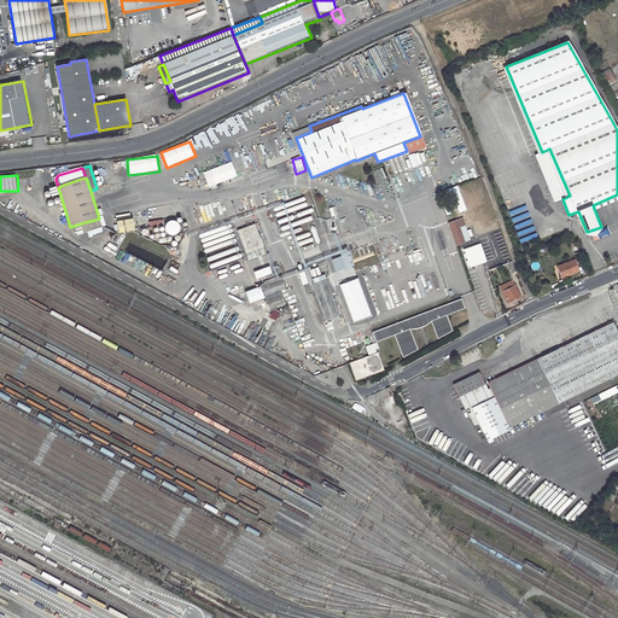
[(81,223),(85,233),(101,228),(99,219),(81,223)]
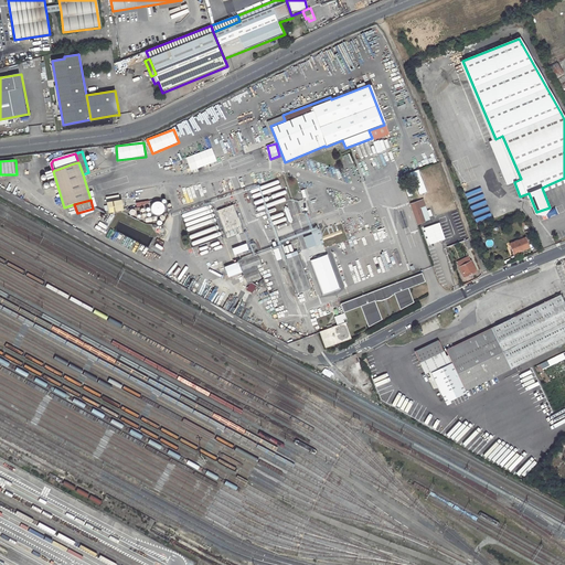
[(108,203),(110,215),(126,211),(124,200),(108,203)]
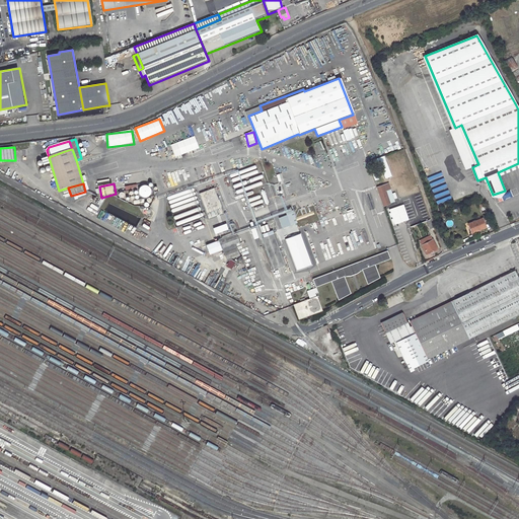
[(388,183),(377,187),(384,205),(394,202),(388,183)]
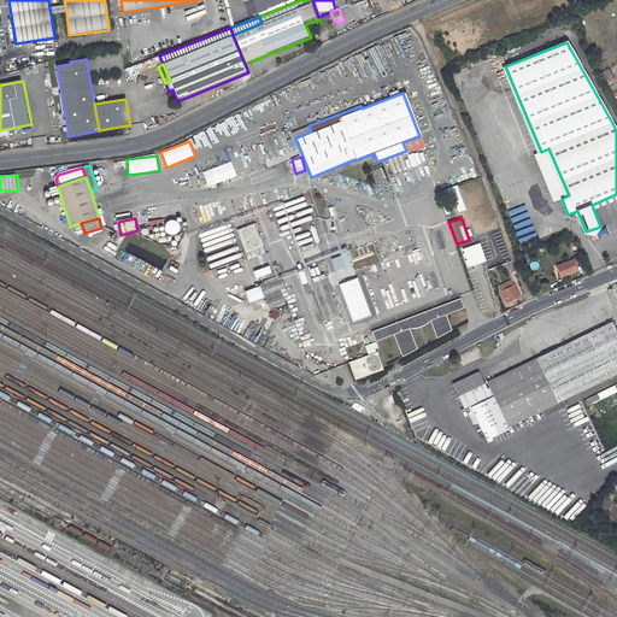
[(247,253),(264,247),(256,224),(239,229),(247,253)]
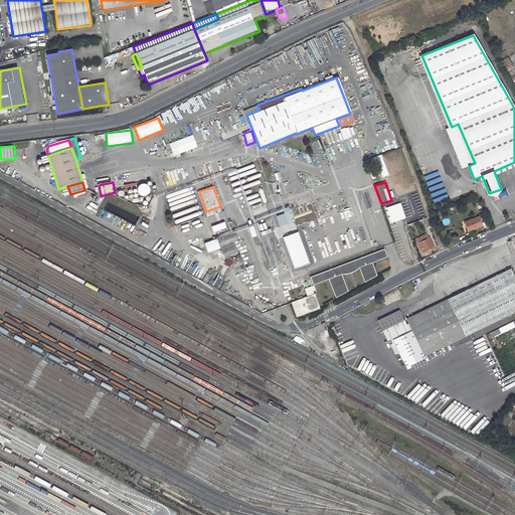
[(277,216),(280,226),(295,220),(291,208),(284,211),(285,213),(277,216)]
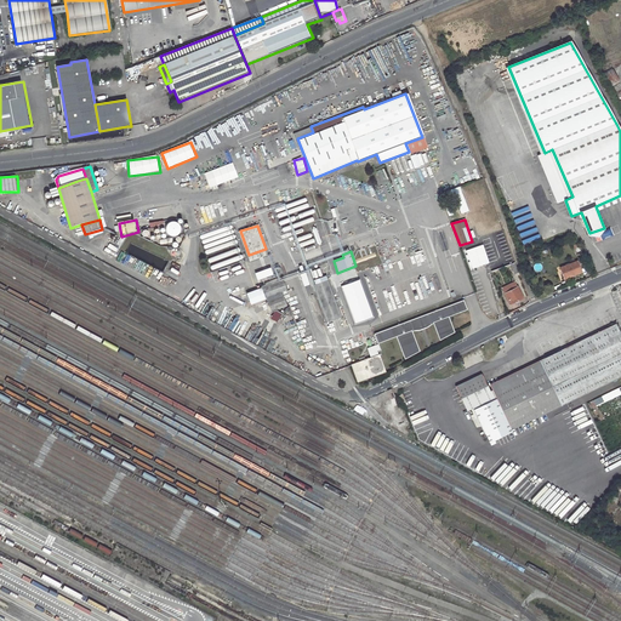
[(577,262),(560,269),(565,279),(582,272),(577,262)]
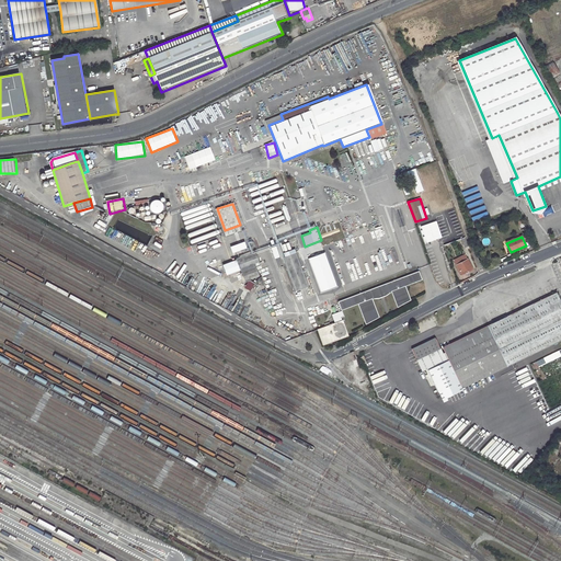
[(233,253),(249,249),(247,242),(231,248),(233,253)]
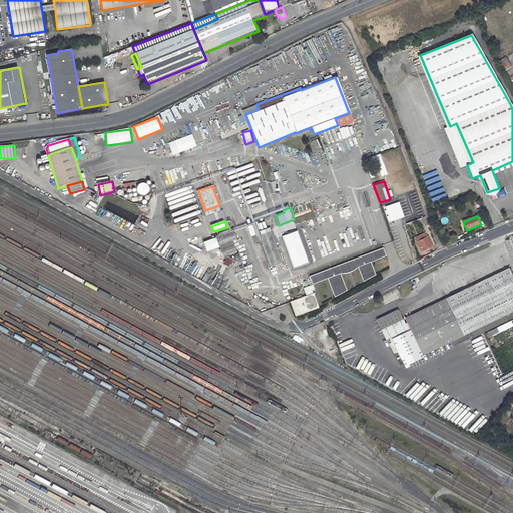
[(236,238),(233,230),(214,238),(217,246),(220,244),(231,240),(236,238)]
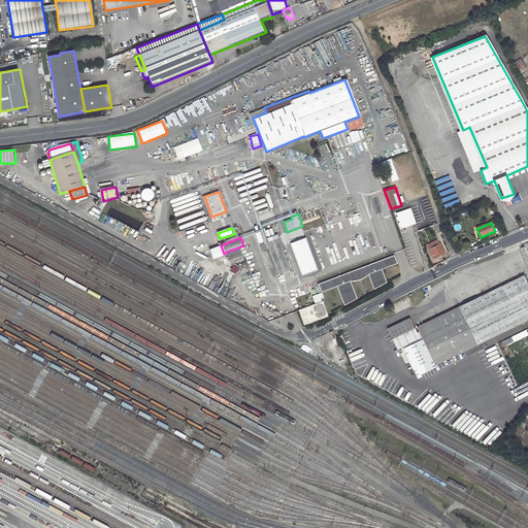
[(278,237),(267,241),(279,273),(290,269),(278,237)]
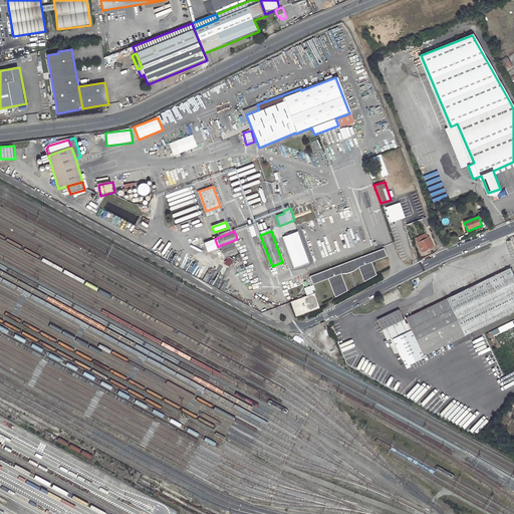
[(297,232),(283,238),(294,267),(308,261),(297,232)]
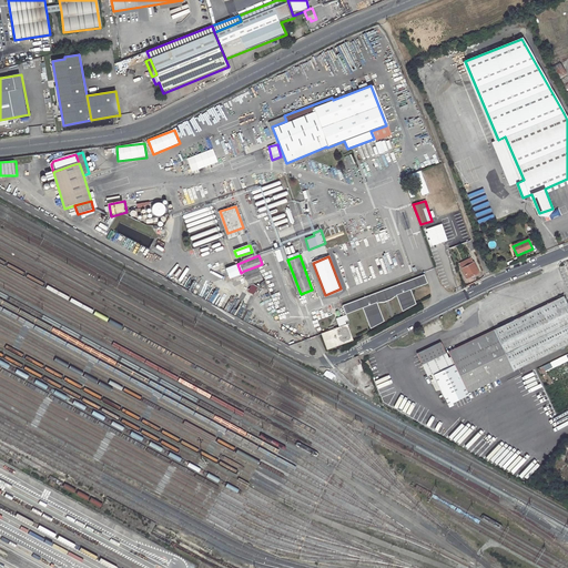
[(470,257),(459,263),(467,279),(478,273),(470,257)]
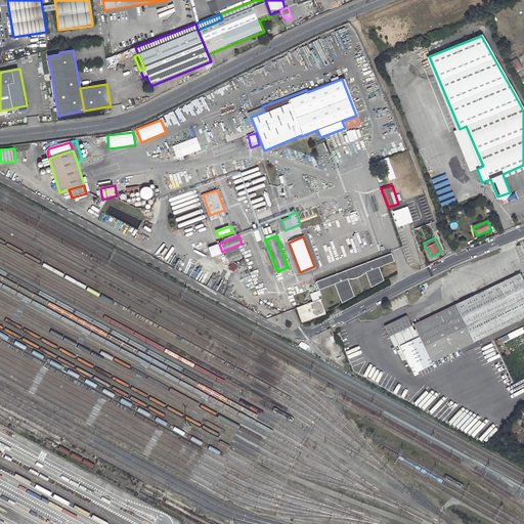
[(219,244),(208,248),(211,256),(222,252),(219,244)]
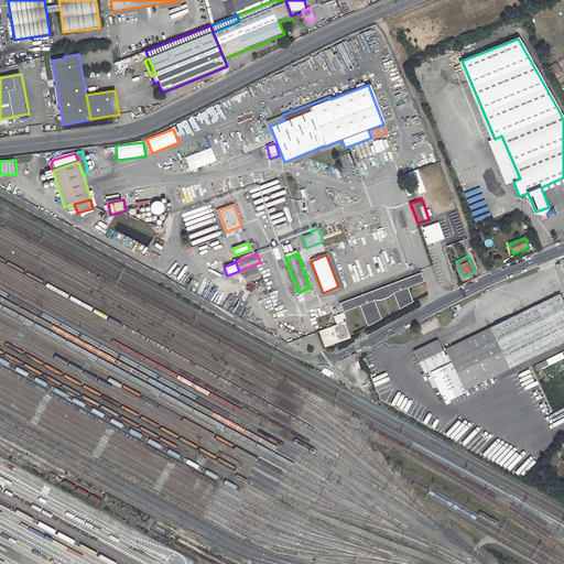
[(242,269),(248,282),(260,278),(255,264),(242,269)]
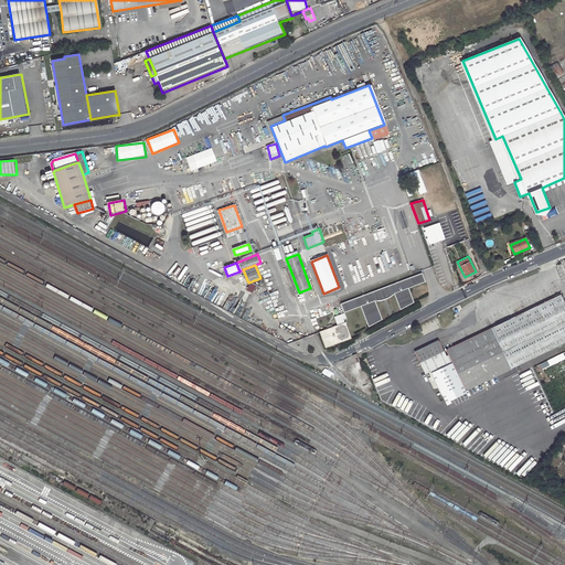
[(422,273),(344,301),(348,310),(360,306),(369,327),(382,319),(375,301),(376,300),(380,300),(384,299),(384,300),(386,299),(390,297),(391,296),(393,294),(394,294),(401,309),(414,301),(408,288),(425,281),(422,273)]
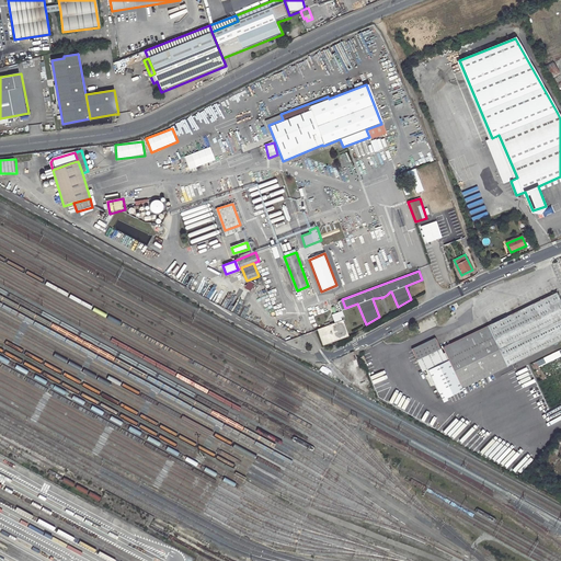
[(254,284),(249,281),(244,287),(250,290),(254,284)]
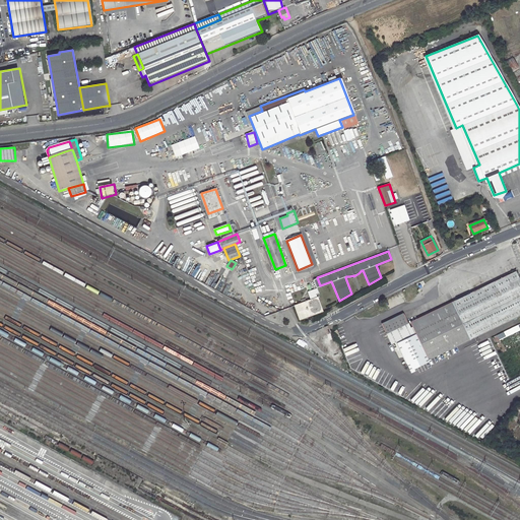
[(429,359),(519,315),(519,278),(516,271),(513,273),(511,279),(508,280),(508,282),(413,327),(413,326),(411,327),(404,312),(382,323),(392,343),(415,332),(429,359)]
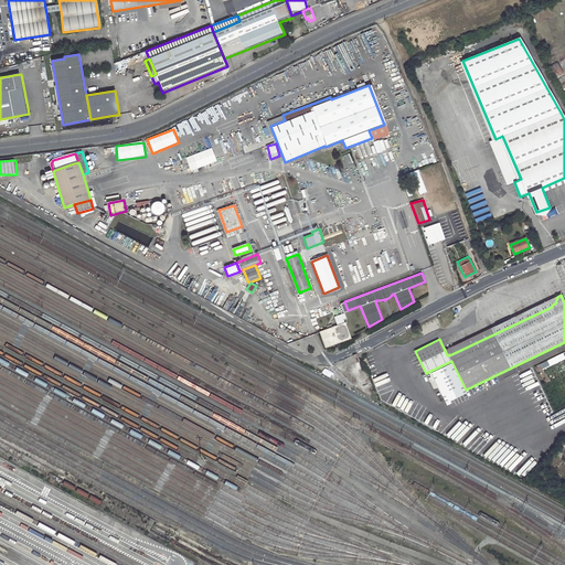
[(234,306),(219,297),(214,304),(231,312),(234,306)]
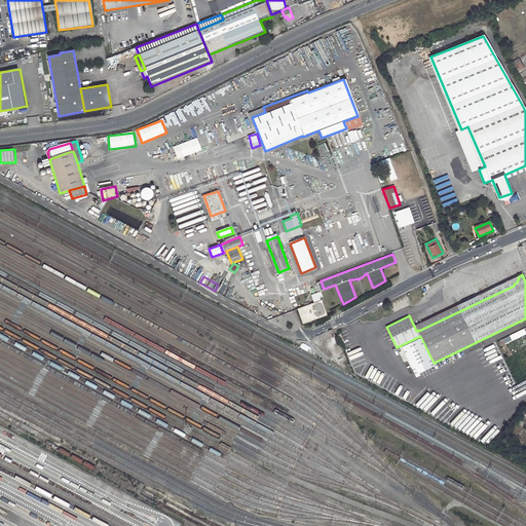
[(519,276),(415,326),(418,330),(418,331),(514,286),(514,284),(517,283),(519,276)]
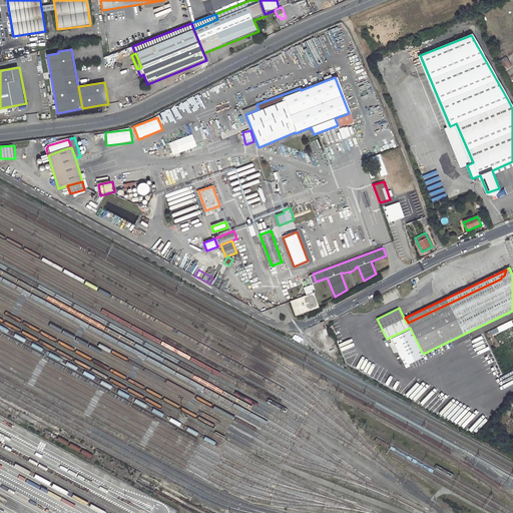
[(296,316),(318,308),(312,291),(314,290),(313,285),(304,288),(307,296),(290,302),(296,316)]
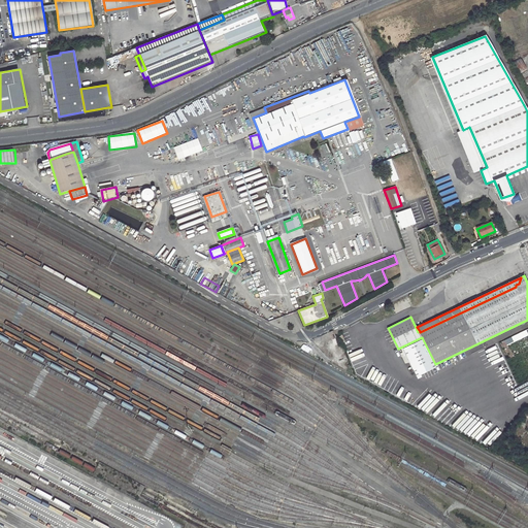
[(527,334),(526,330),(499,343),(501,348),(527,334)]
